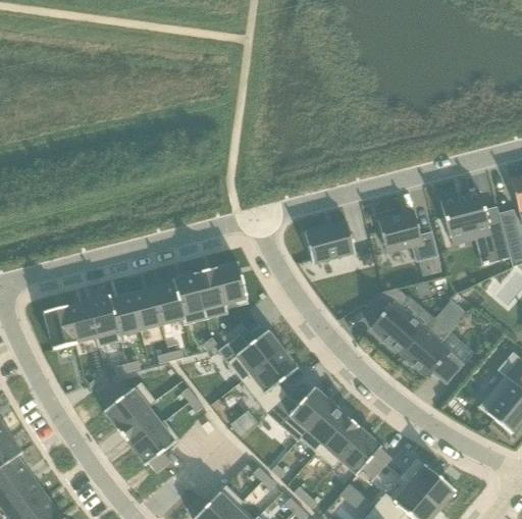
[(521,175),(510,178),(521,224),(521,223),(521,175)]
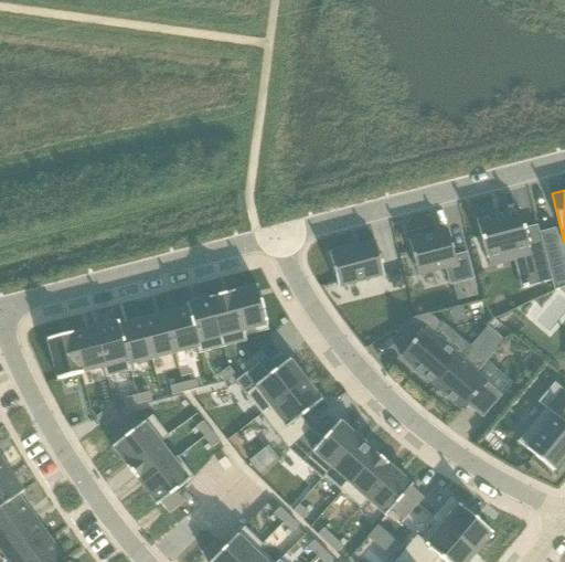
[(519,207),(476,218),(486,256),(487,256),(489,264),(529,254),(535,282),(551,278),(536,223),(523,226),(519,207)]
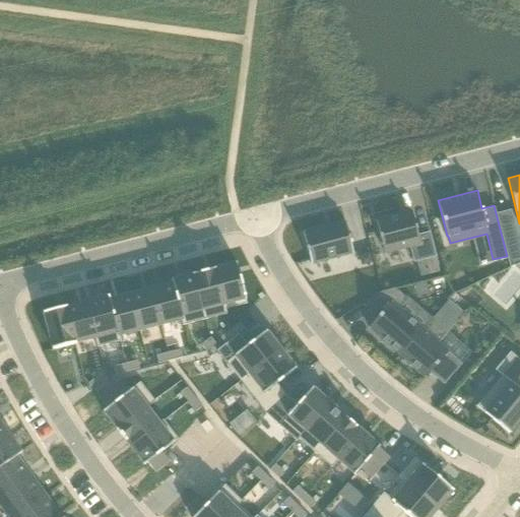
[(519,244),(510,207),(496,211),(510,265),(519,259),(519,244)]
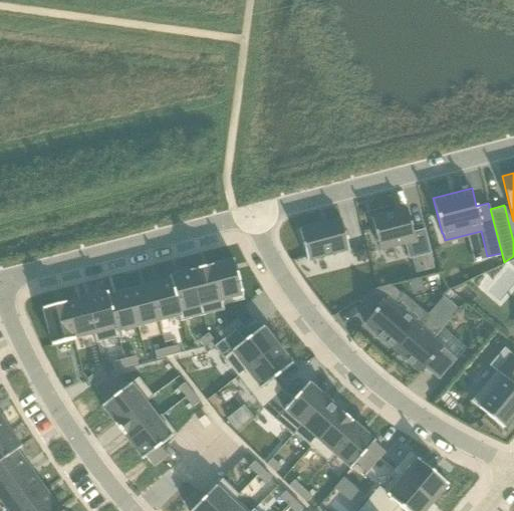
[(407,207),(371,216),(379,248),(405,241),(409,257),(430,251),(424,227),(413,230),(407,207)]
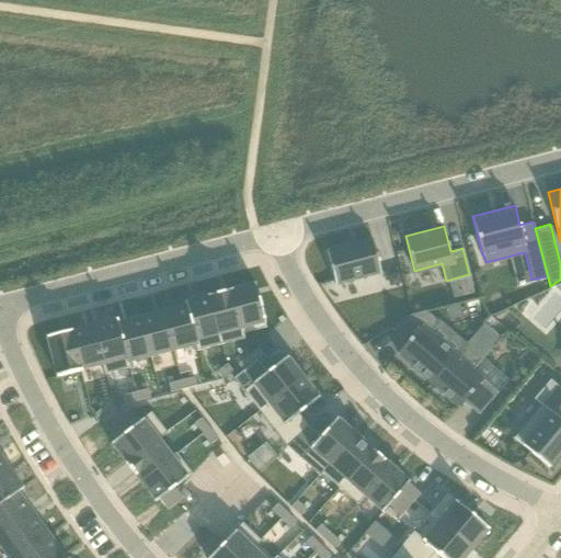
[(371,238),(327,250),(335,282),(380,270),(371,238)]
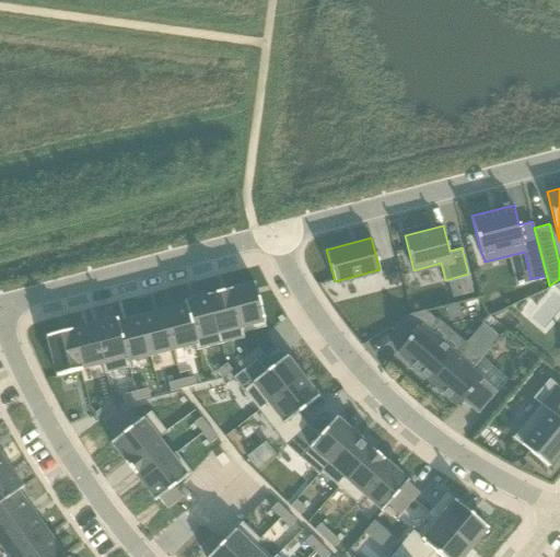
[(254,280),(230,287),(243,336),(244,336),(243,331),(266,325),(254,280)]
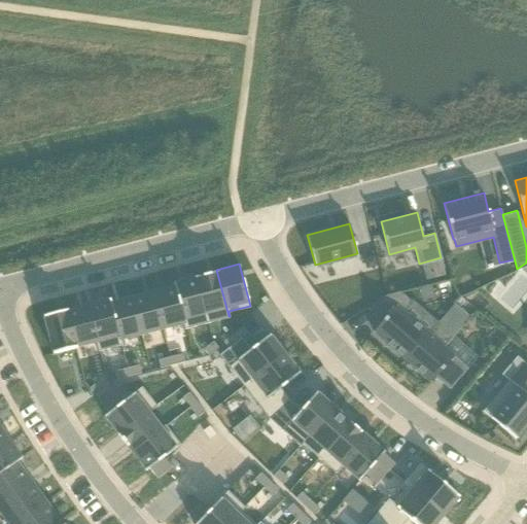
[(216,270),(195,275),(207,322),(229,316),(216,270)]
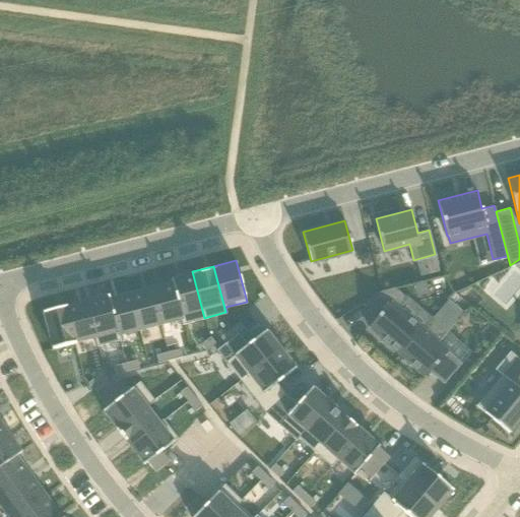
[(192,271),(171,277),(183,323),(204,318),(192,271)]
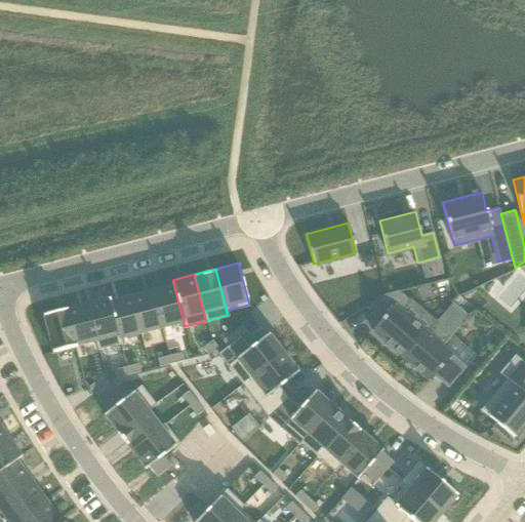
[(173,284),(152,289),(162,326),(183,321),(184,326),(185,326),(172,280),(173,284)]
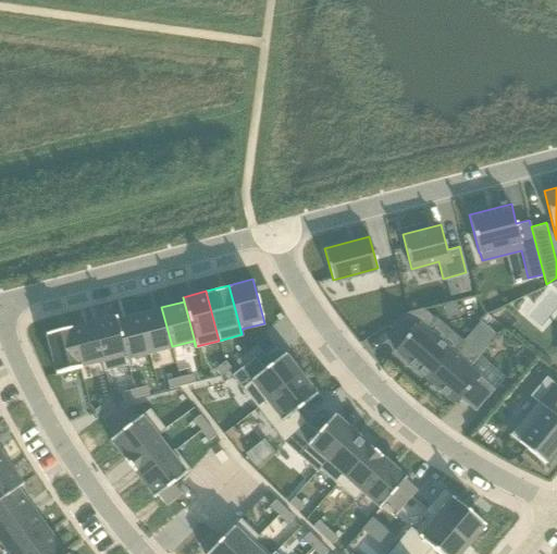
[(408,310),(393,320),(408,333),(394,348),(429,378),(462,339),(436,316),(435,317),(422,306),(408,310)]
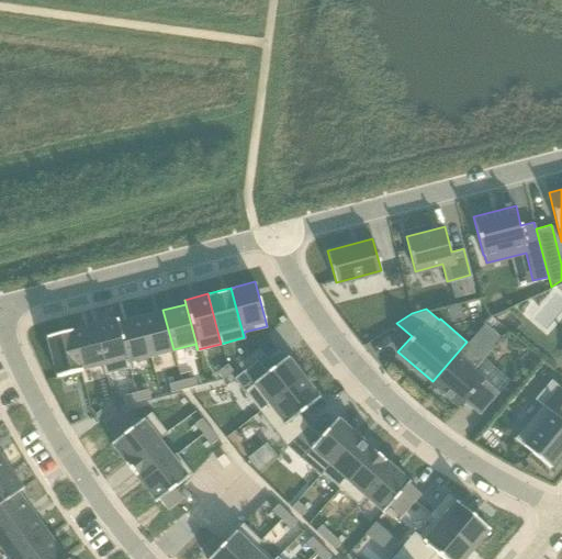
[(163,310),(141,315),(150,355),(173,349),(163,310)]
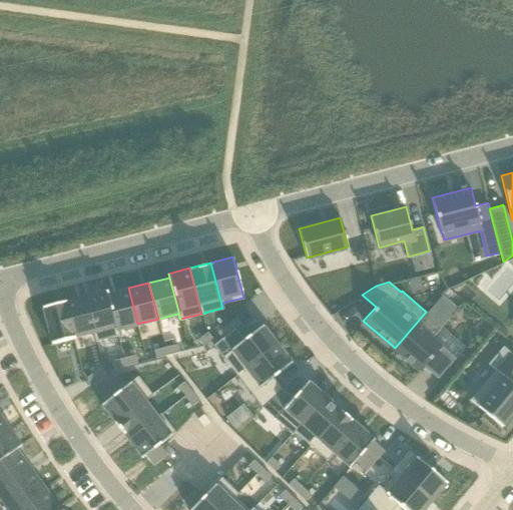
[(106,290),(117,335),(118,335),(117,329),(137,324),(128,288),(107,293),(106,290)]
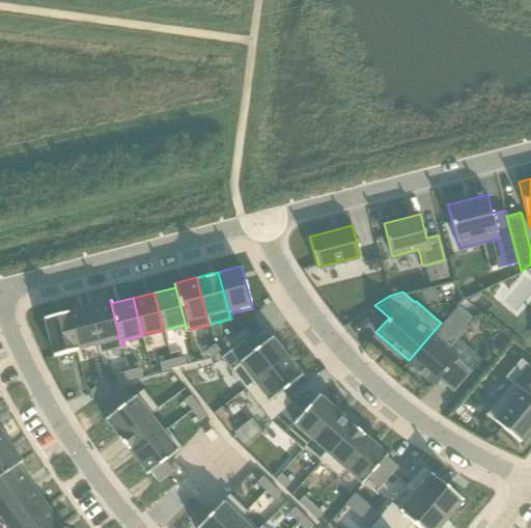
[(110,300),(88,305),(100,353),(121,346),(110,300)]
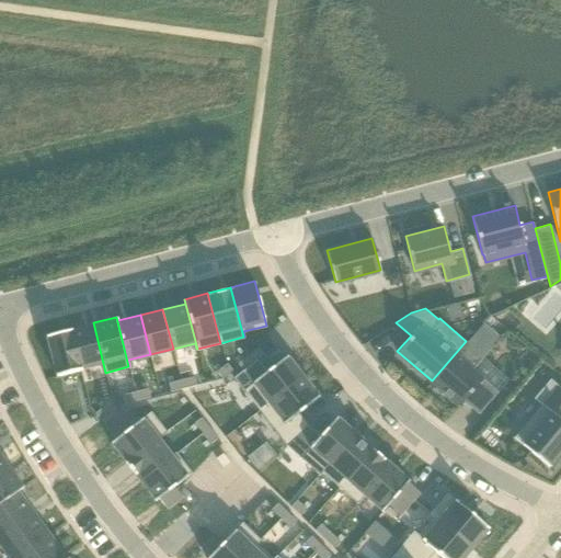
[(466,341),(432,380),(459,405),(464,399),(478,412),(497,390),(471,368),(500,336),(483,321),(466,341)]
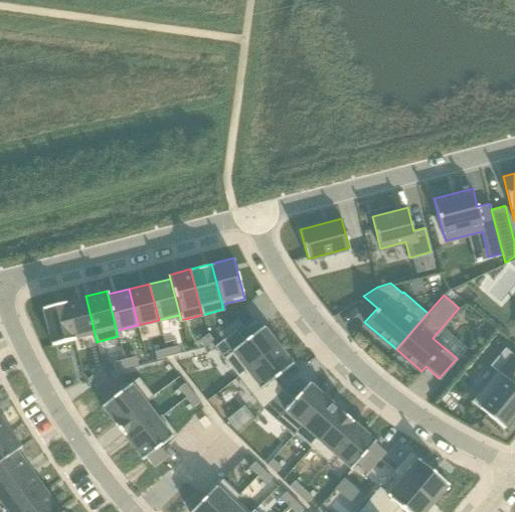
[(65,301),(64,301),(73,338),(74,338),(74,337),(94,332),(96,342),(97,342),(86,296),(65,301)]
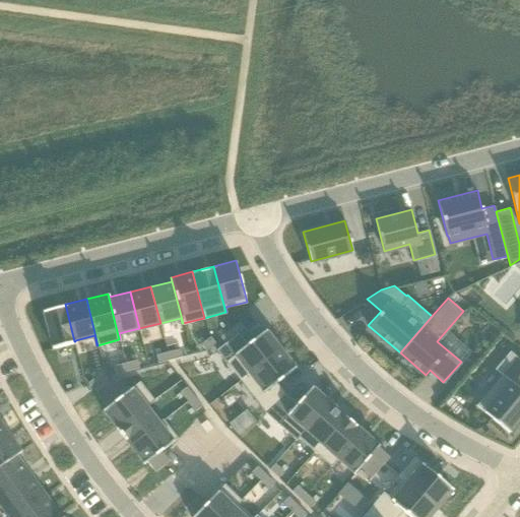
[(65,304),(43,310),(52,347),(74,341),(65,304)]
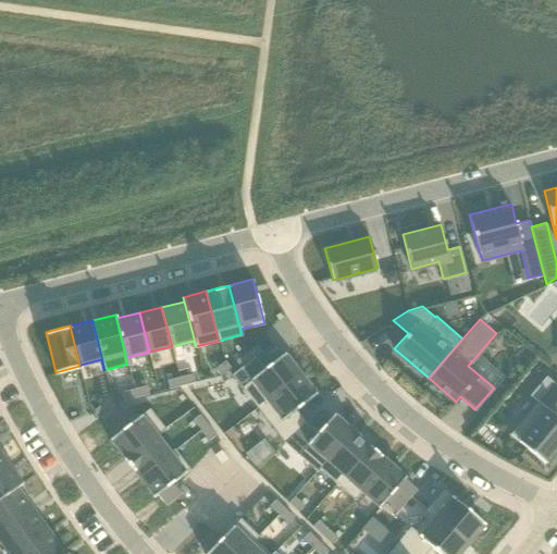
[(257,343),(246,351),(251,358),(255,356),(262,349),(257,343)]
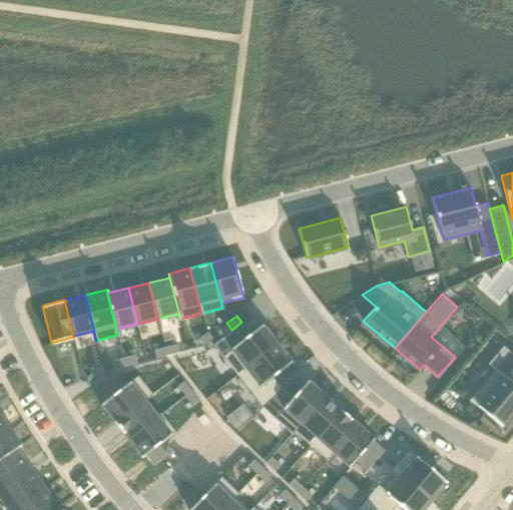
[(226,323),(216,331),(222,337),(231,330),(226,323)]
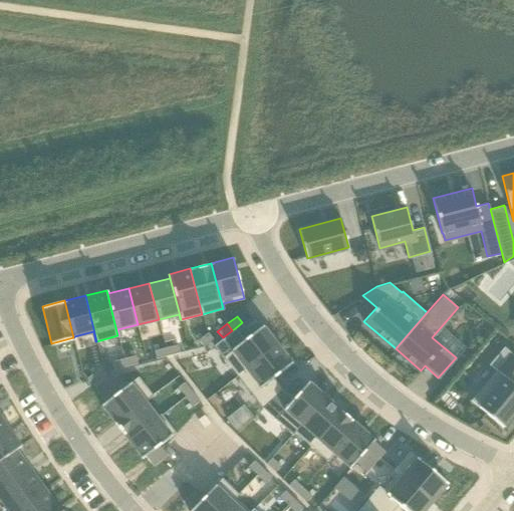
[(223,337),(214,344),(237,374),(277,343),(262,324),(244,339),(235,328),(232,330),(223,337)]
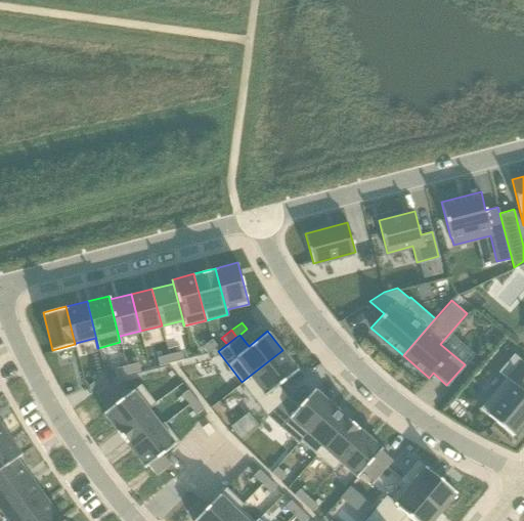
[(212,338),(202,345),(207,352),(217,344),(212,338)]
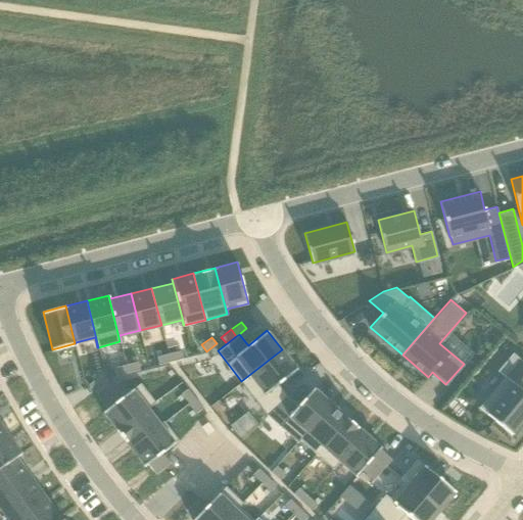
[(180,349),(169,352),(171,361),(183,358),(180,349)]
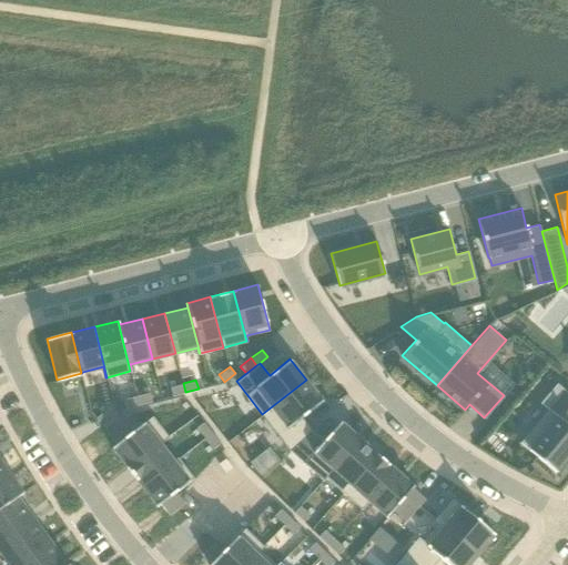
[(306,380),(262,414),(290,450),(312,430),(302,416),(323,401),(306,380)]
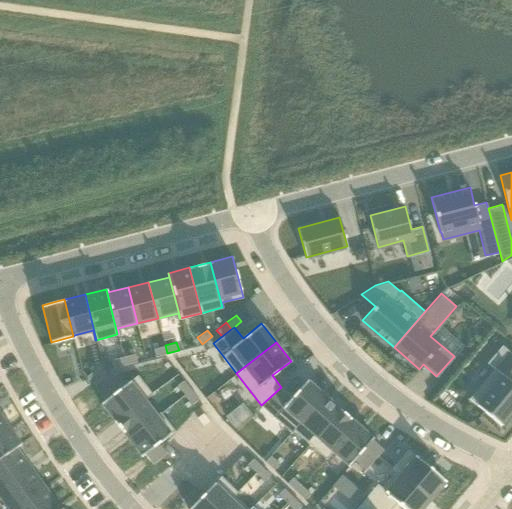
[(470,396),(469,397),(501,424),(511,410),(511,352),(502,344),(501,345),(488,361),(487,361),(487,362),(494,368),(470,397),(470,396)]
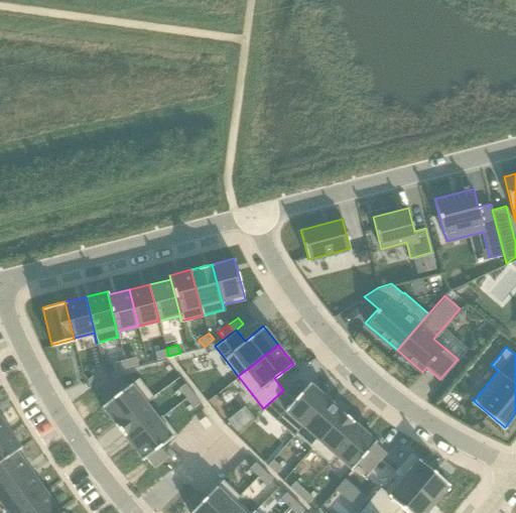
[(166,348),(154,351),(156,359),(168,356),(166,348)]
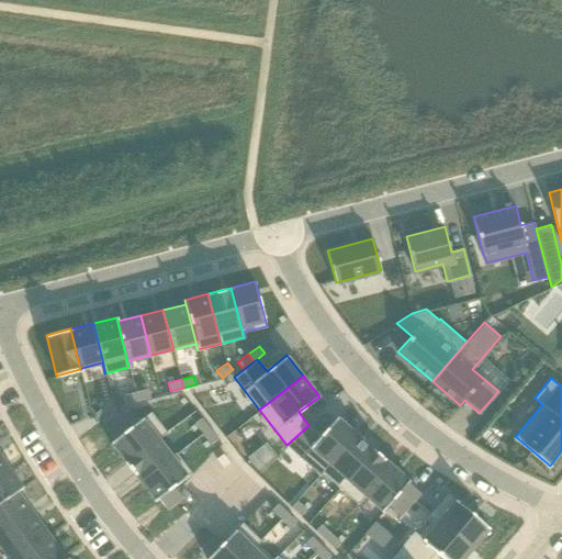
[(148,387),(135,391),(137,400),(150,395),(148,387)]
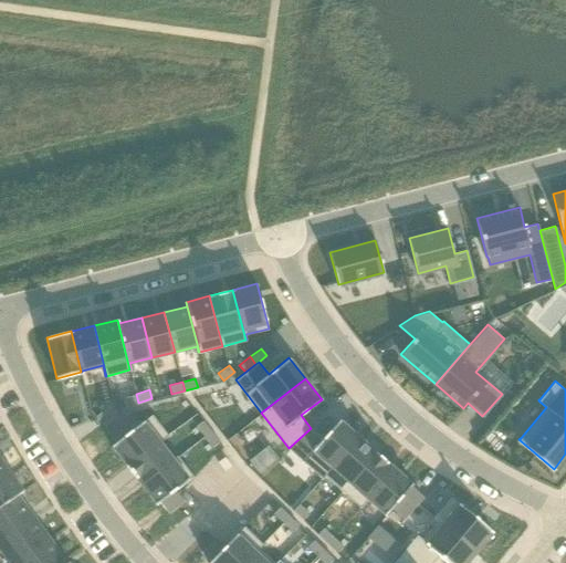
[(136,394),(123,396),(125,406),(138,403),(136,394)]
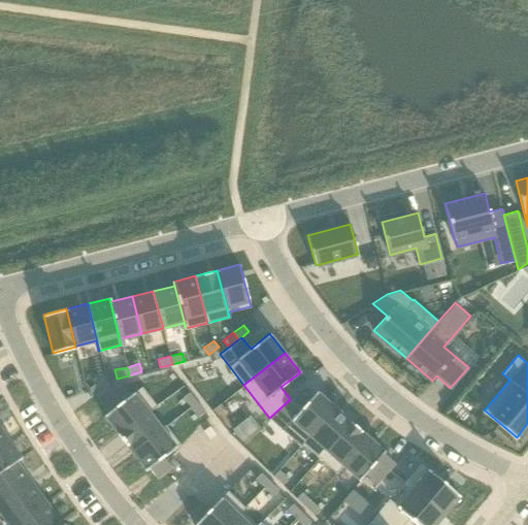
[(99,380),(89,387),(94,394),(104,386),(99,380)]
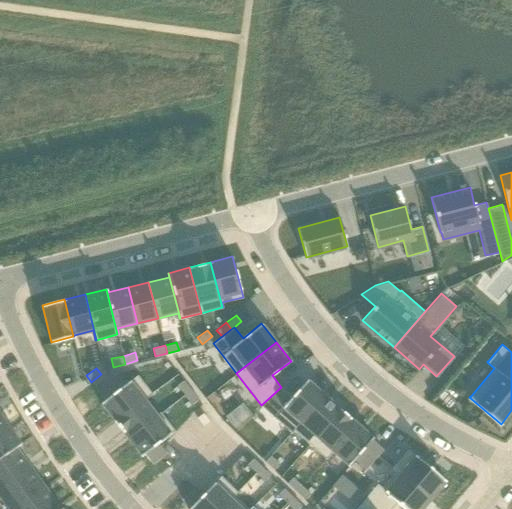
[(106,381),(96,388),(105,399),(100,403),(114,420),(151,392),(137,374),(126,383),(117,372),(106,381)]
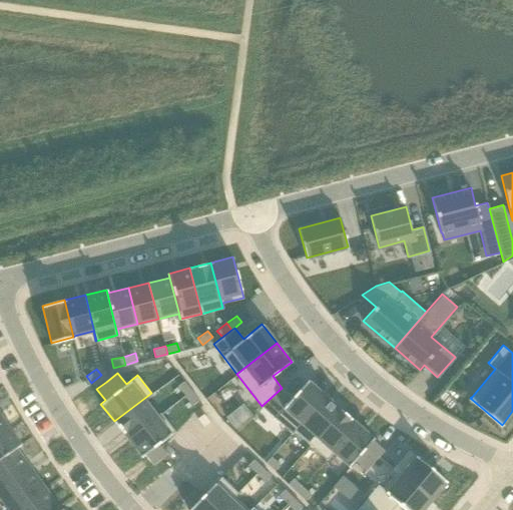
[(101,375),(91,383),(96,389),(106,382),(101,375)]
